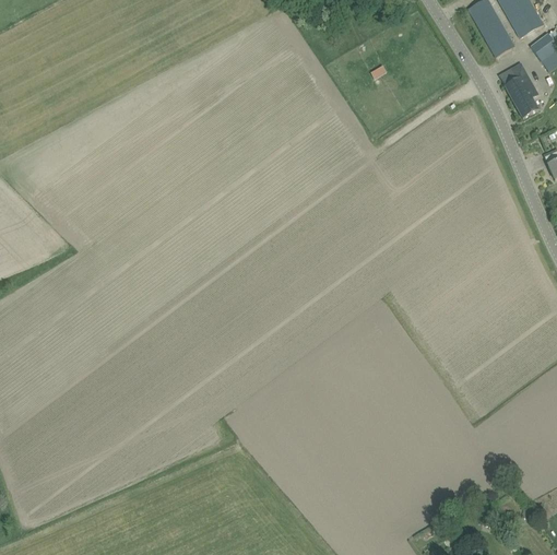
[(477,0),(475,1),(466,7),(494,55),(513,44),(487,0),(477,0)]
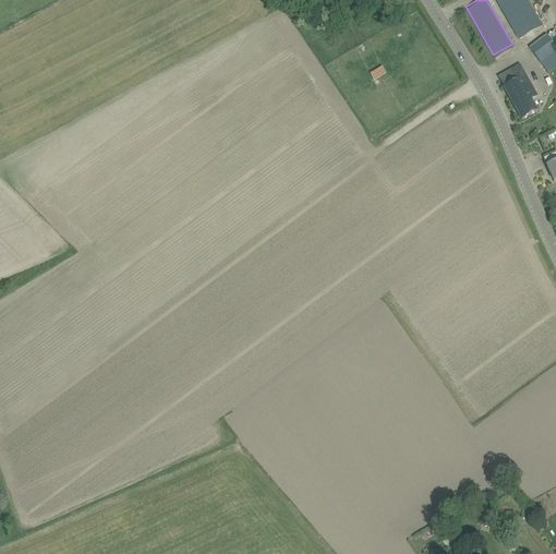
[(541,23),(528,0),(494,0),(516,37),(541,23)]
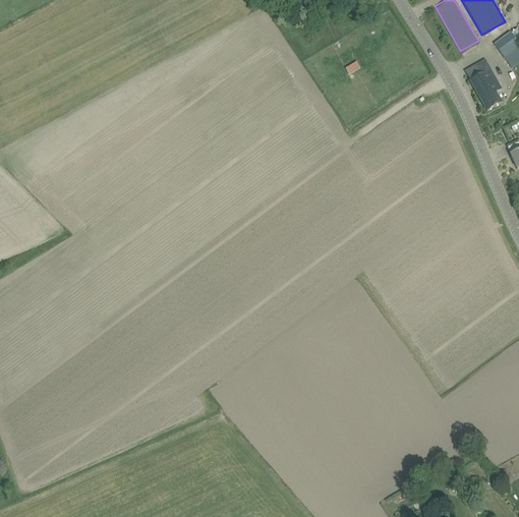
[(518,32),(515,25),(509,31),(508,29),(492,42),(509,65),(518,57),(518,43),(515,38),(518,34),(518,32)]
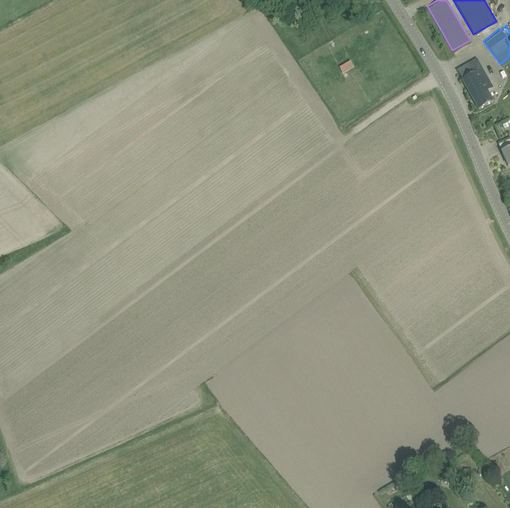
[(485,88),(491,84),(475,56),(464,62),(455,67),(460,77),(477,107),(490,99),(485,88)]
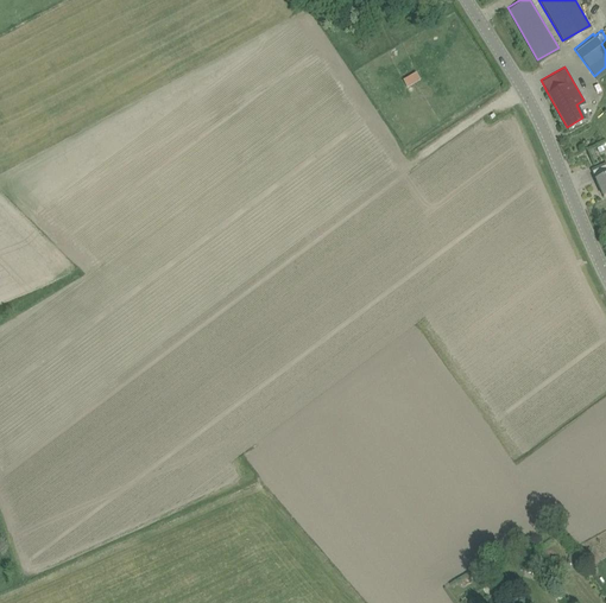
[(405,81),(420,76),(417,69),(403,75),(405,81)]
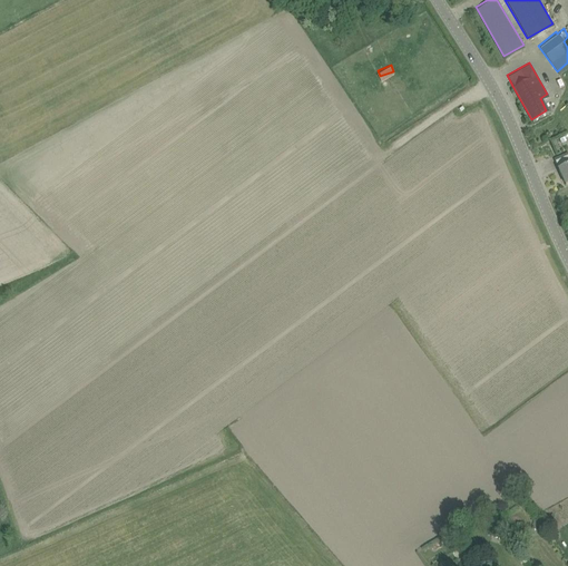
[(567,153),(567,149),(552,156),(564,182),(567,179),(567,153)]
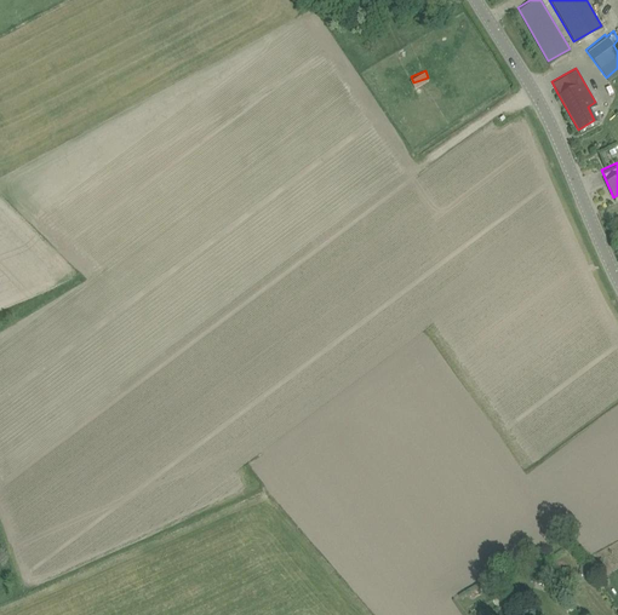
[(598,567),(605,563),(600,555),(593,558),(598,567)]
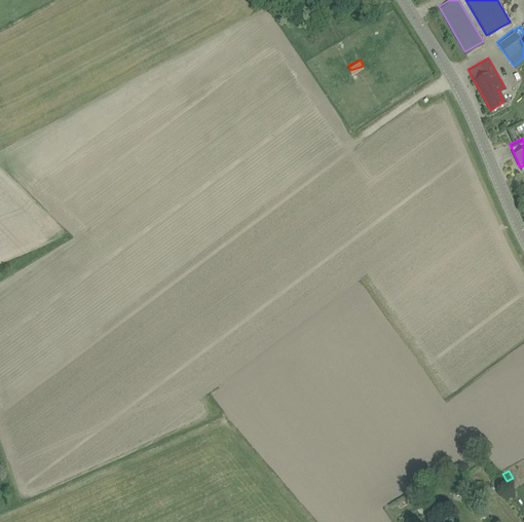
[(454,491),(461,493),(463,484),(456,482),(454,491)]
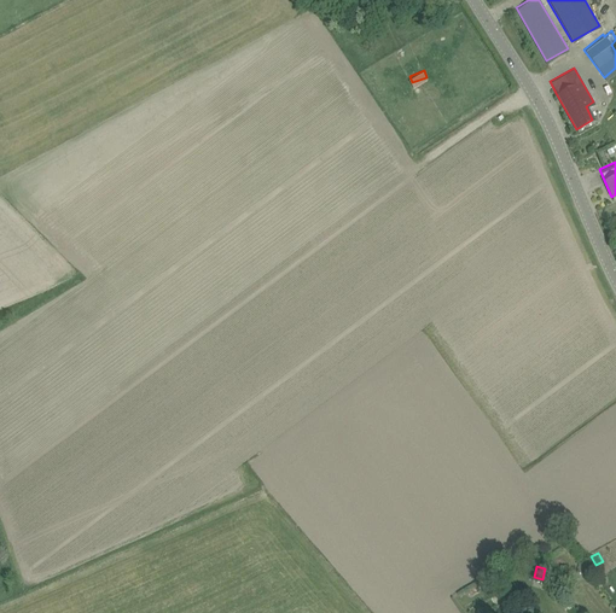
[(481,578),(487,588),(497,583),(490,572),(481,578)]
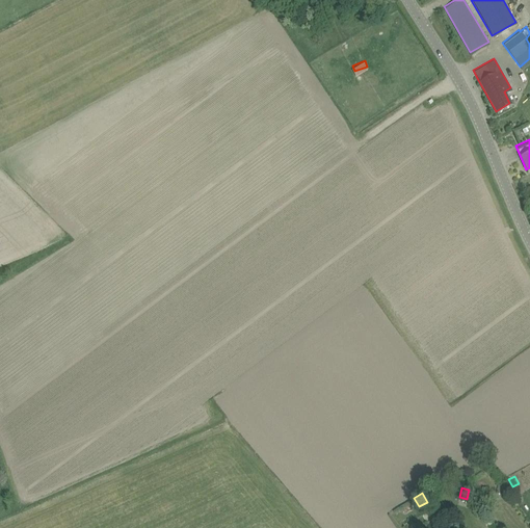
[(426,509),(428,512),(431,513),(435,511),(431,505),(426,509)]
